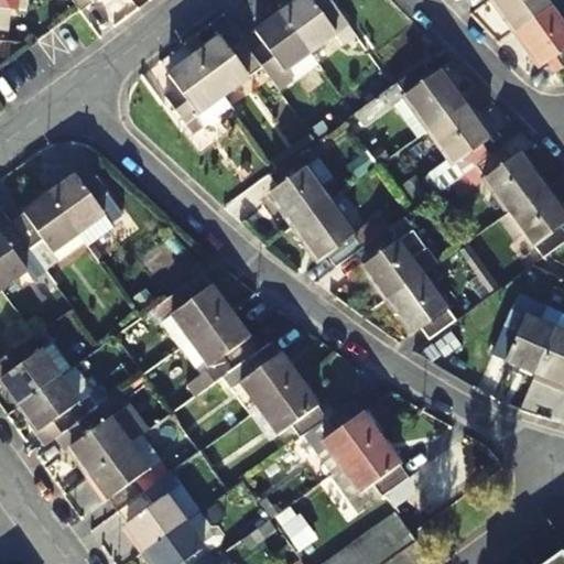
[(74,0),(82,10),(94,0),(74,0)]
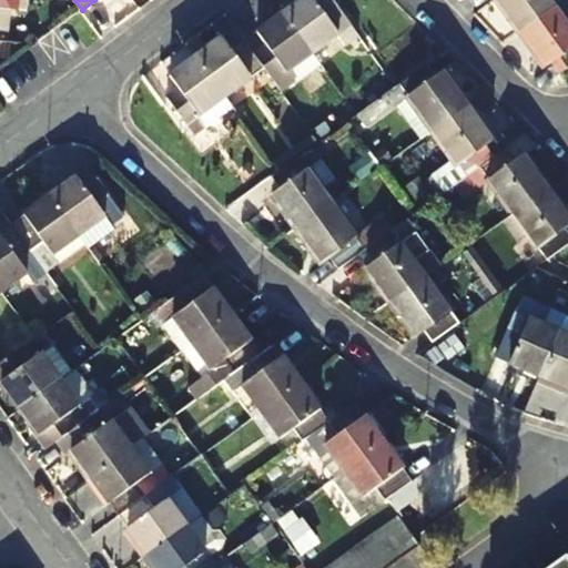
[(303,0),(286,12),(314,52),(340,33),(347,43),(361,33),(336,0),(303,0)]
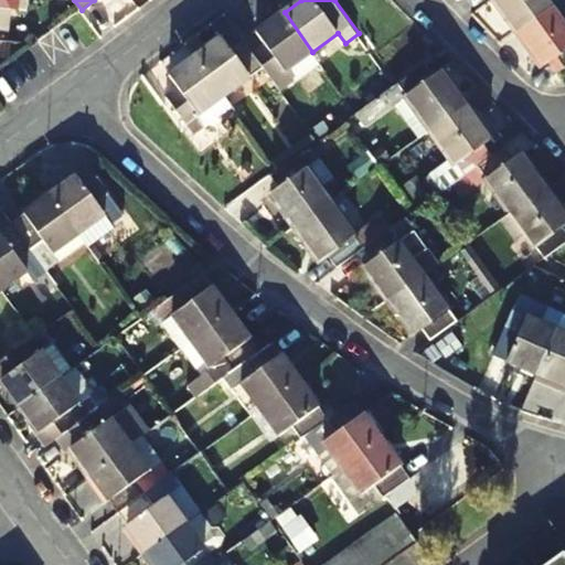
[(550,0),(494,0),(519,31),(554,6),(550,0)]
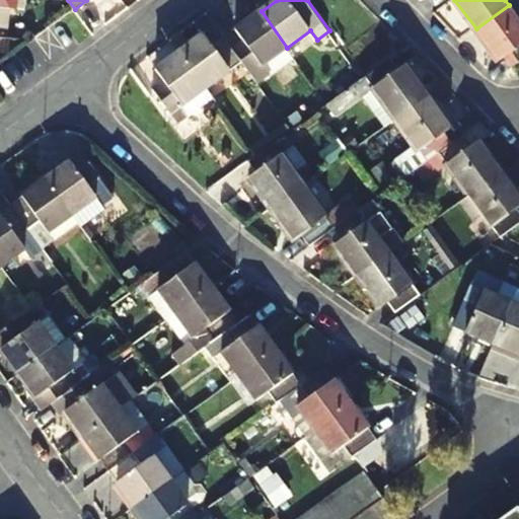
[(518,0),(516,0),(509,5),(476,28),(499,61),(507,55),(516,66),(518,63),(518,0)]
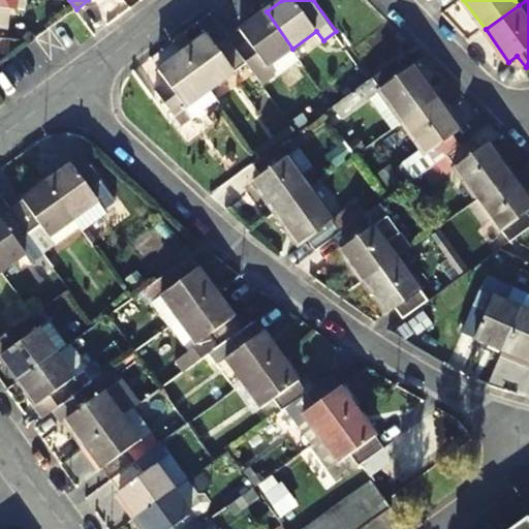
[(242,30),(250,41),(239,51),(248,63),(262,84),(278,74),(279,76),(302,60),(292,49),(267,11),(242,30)]
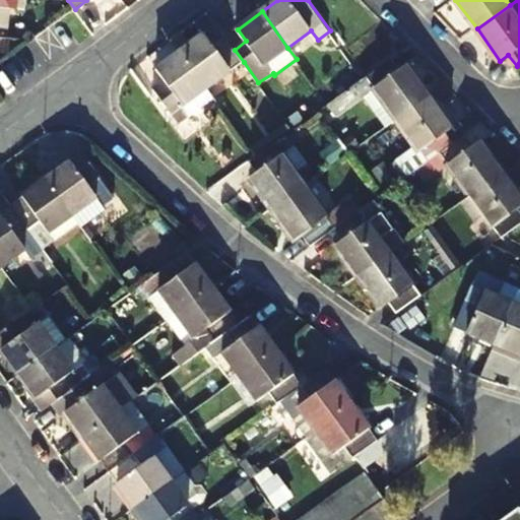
[(182,51),(209,87),(244,62),(235,50),(225,38),(215,45),(207,33),(182,51)]
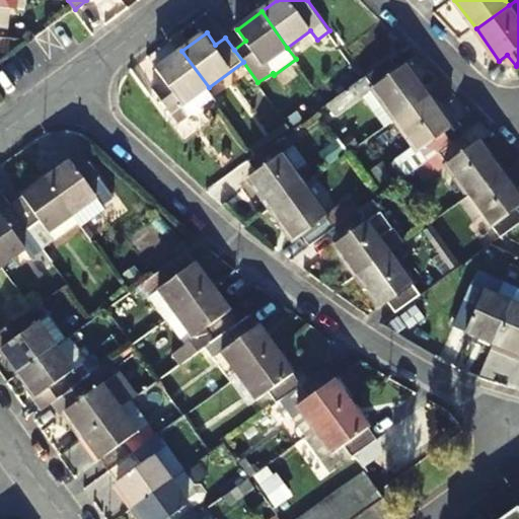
[(209,87),(181,51),(157,69),(166,80),(155,89),(179,123),(216,97),(209,87)]
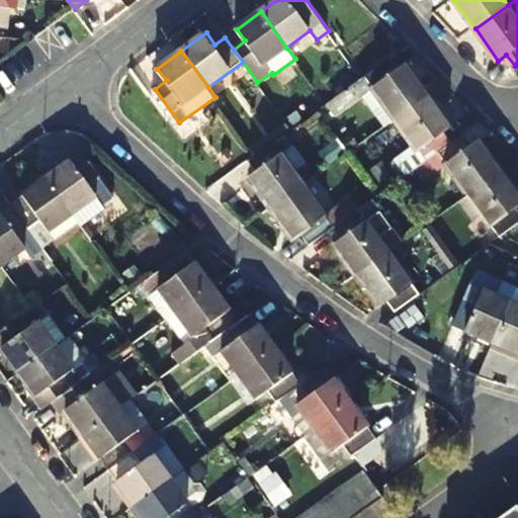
[(365,96),(374,89),(397,118),(428,95),(405,64),(400,69),(392,57),(355,84),(365,96)]
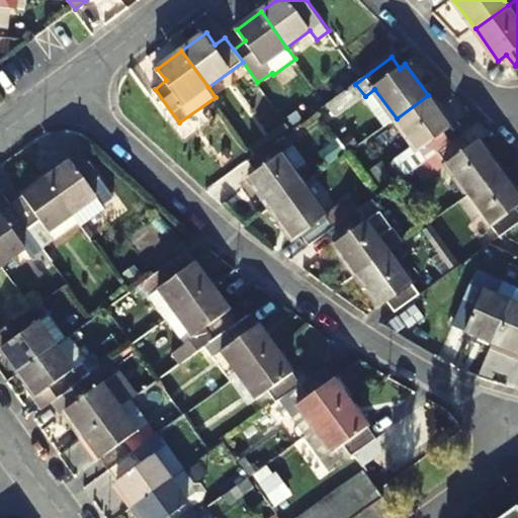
[(428,95),(397,118),(420,150),(416,152),(412,148),(396,160),(407,176),(440,151),(451,143),(443,131),(450,125),(428,95)]
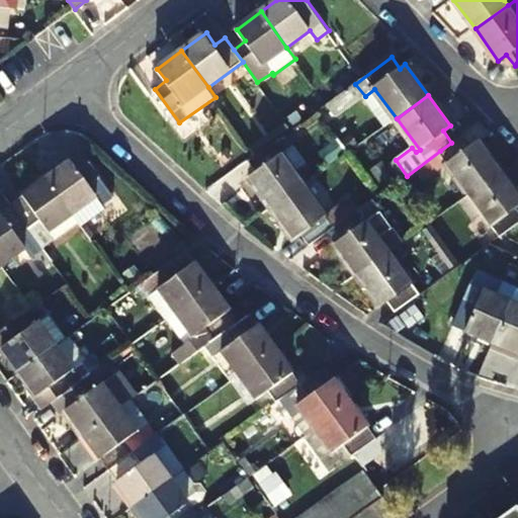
[(481,140),(473,146),(464,134),(451,143),(440,151),(470,194),(502,171),(481,140)]
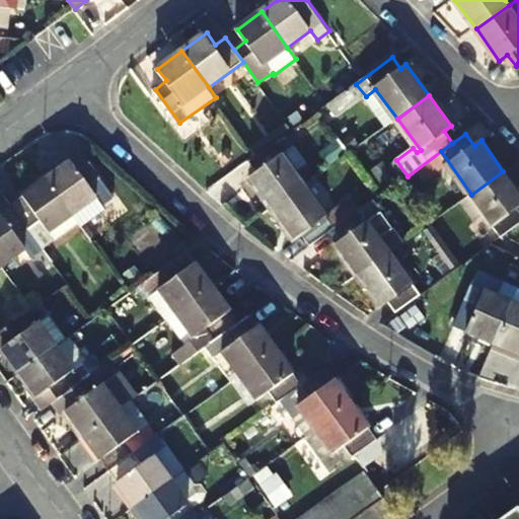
[(306,184),(276,143),(257,155),(256,156),(250,161),(260,172),(251,178),(274,208),(306,184)]
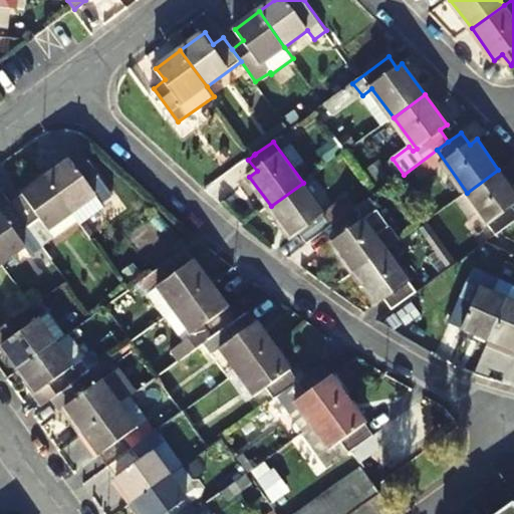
[(113,195),(82,151),(46,177),(79,222),(81,225),(104,208),(102,204),(113,195)]
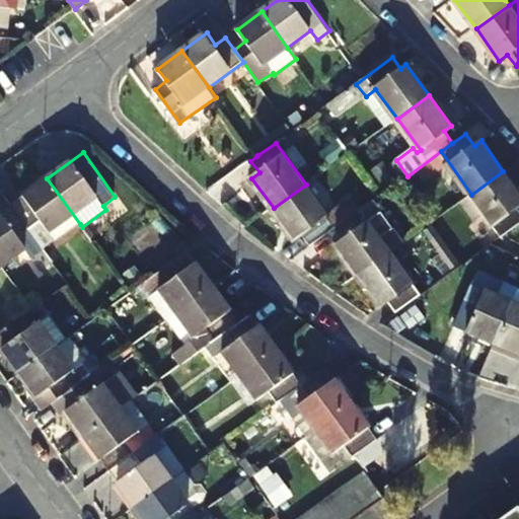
[(518,209),(518,208),(518,207),(518,193),(503,171),(471,195),(462,201),(476,221),(478,220),(494,241),(518,223),(518,209)]
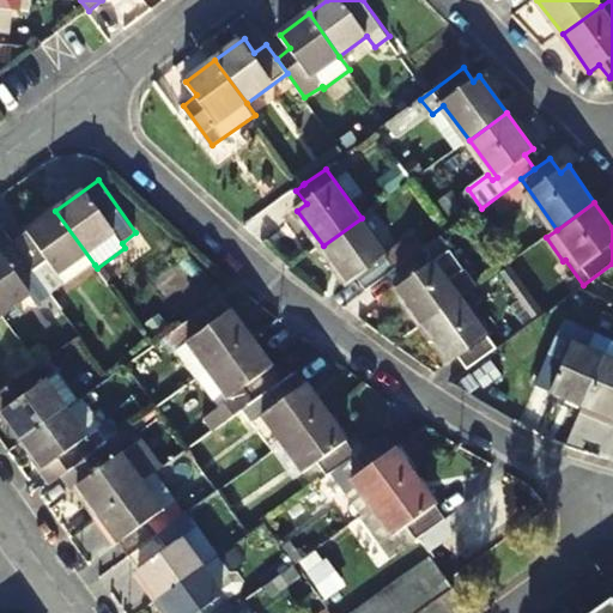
[(14,241),(53,293),(95,265),(55,211),(14,241)]
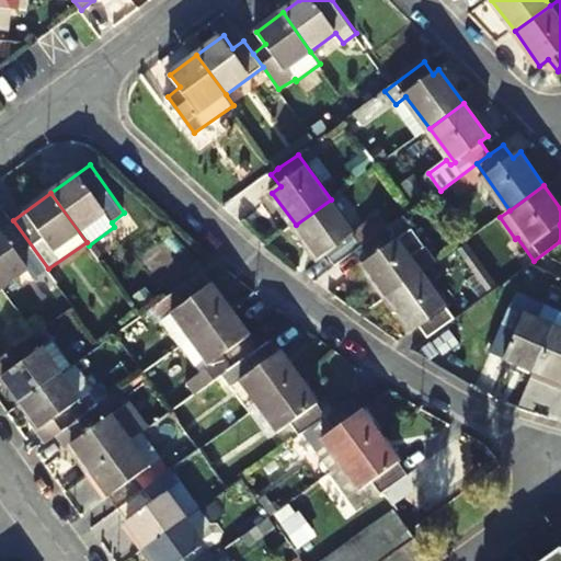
[(331,199),(296,225),(320,258),(328,252),(338,264),(364,245),(389,227),(379,214),(354,231),(331,199)]
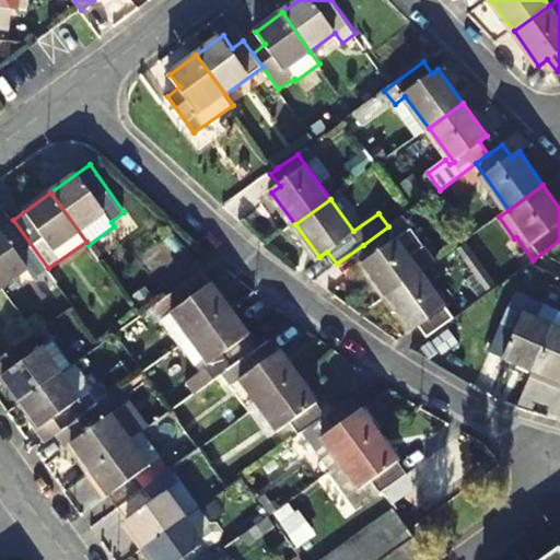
[(0,229),(0,283),(3,288),(28,269),(45,293),(59,283),(48,268),(13,220),(0,229)]
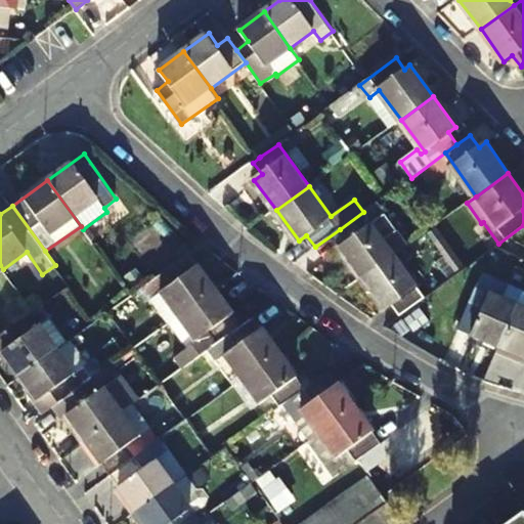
[(363,212),(340,229),(348,239),(340,246),(362,276),(394,254),(363,212)]
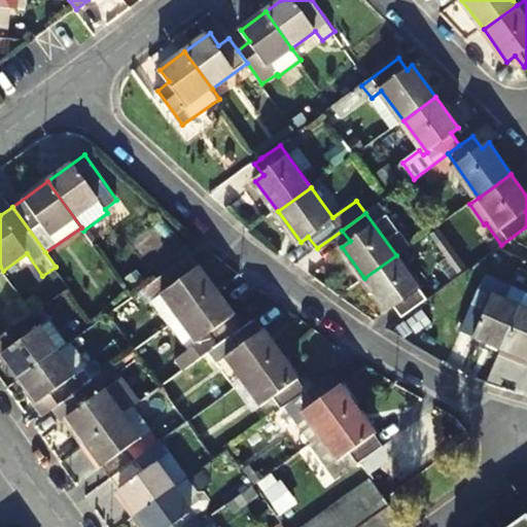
[(471,265),(480,258),(462,234),(454,240),(471,265)]
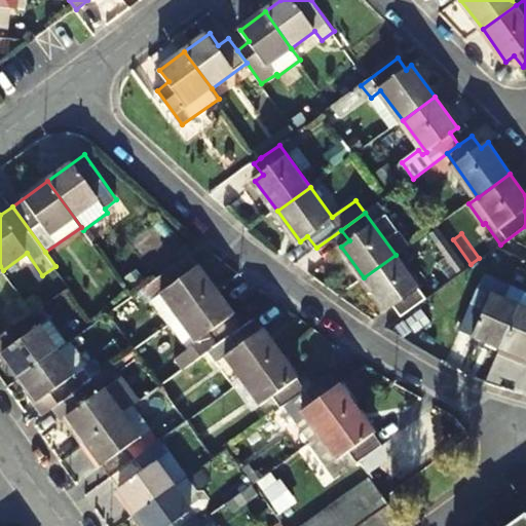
[(156,297),(162,293),(179,316),(216,290),(190,254),(148,285),(156,297)]
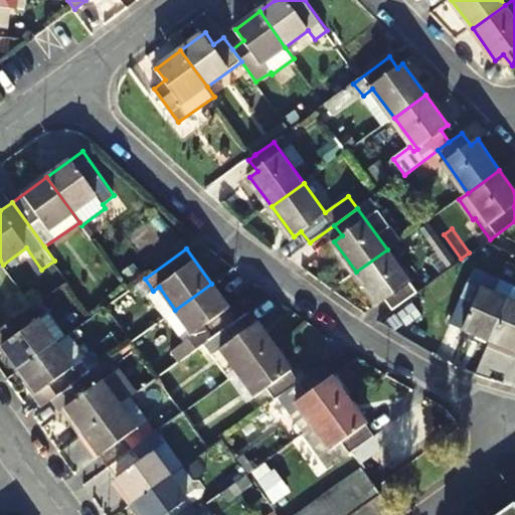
[(387,249),(356,272),(378,302),(385,298),(394,309),(418,292),(387,249)]
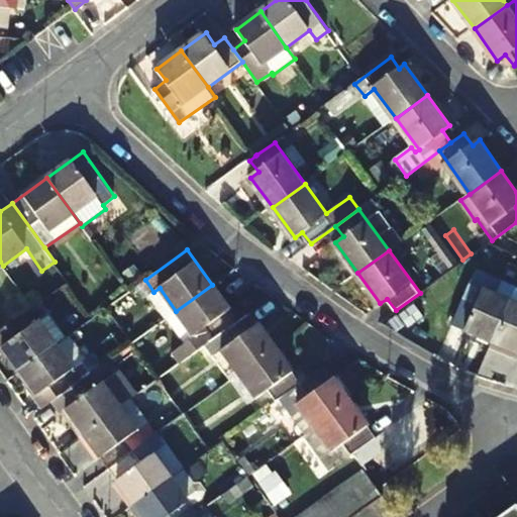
[(476,273),(454,324),(493,341),(514,290),(476,273)]
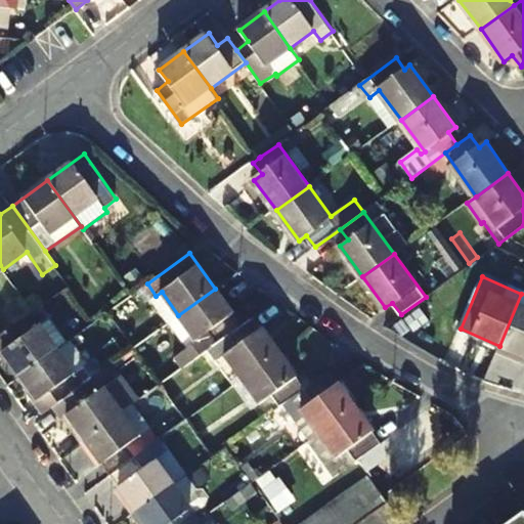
[(207,350),(242,325),(215,289),(178,315),(197,342),(177,356),(184,367),(207,350)]
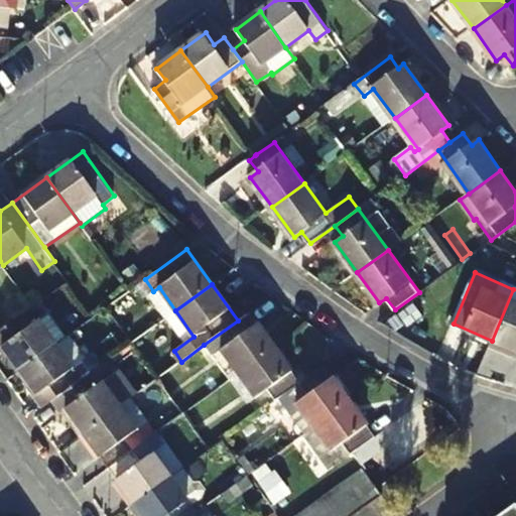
[(515,290),(513,289),(492,341),(515,351),(515,290)]
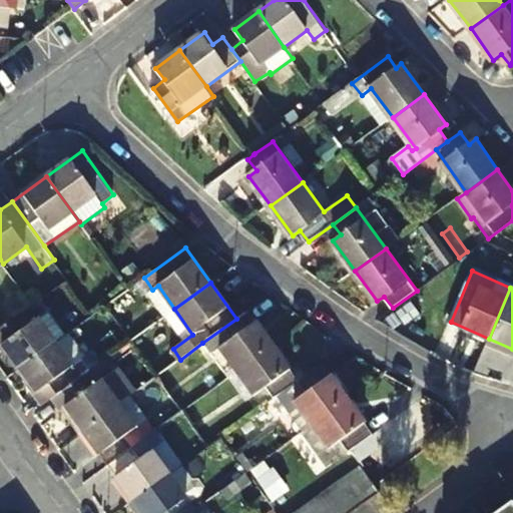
[(33,306),(0,329),(0,341),(20,369),(56,342),(65,336),(39,302),(33,306)]
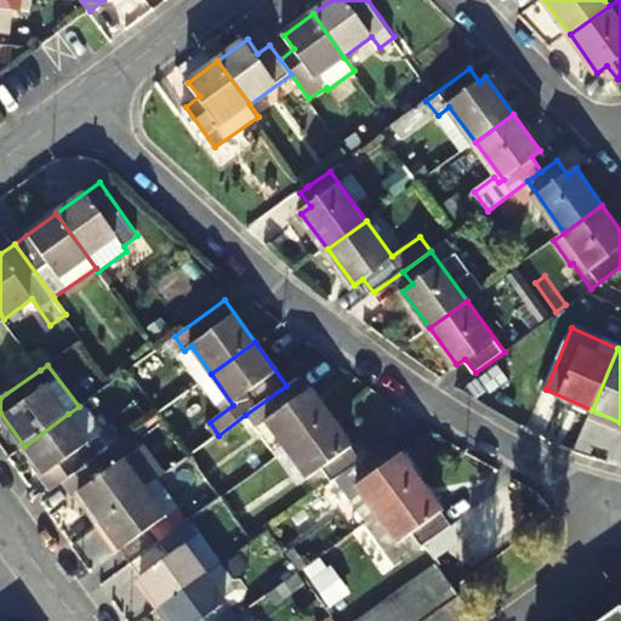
[(288,450),(331,417),(301,375),(286,386),(245,415),(277,459),(288,450)]
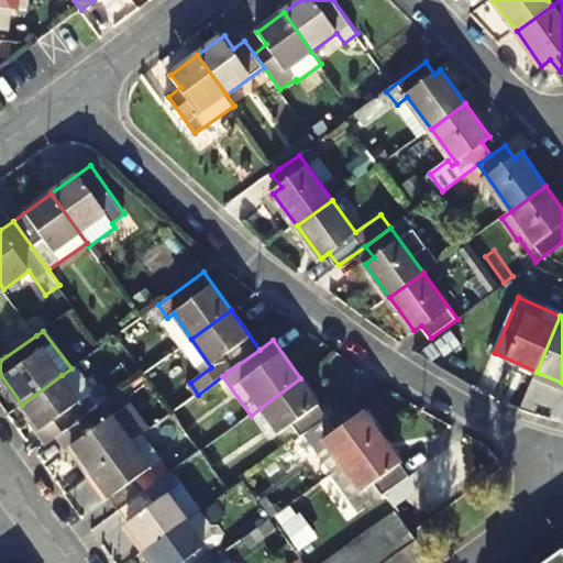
[(56,437),(97,408),(88,393),(79,399),(62,375),(22,405),(48,442),(56,437)]
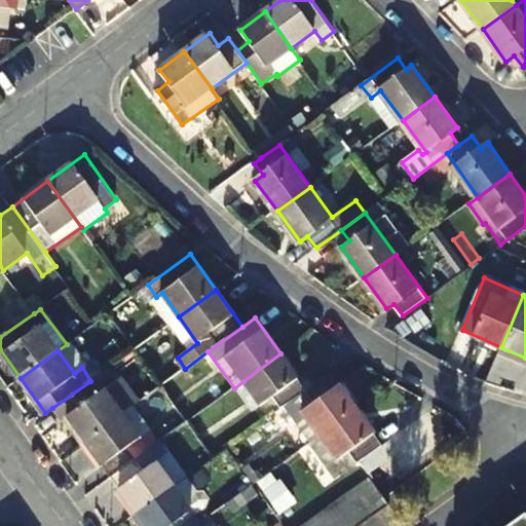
[(243,381),(262,407),(274,398),(282,408),(285,406),(307,390),(280,353),(243,381)]
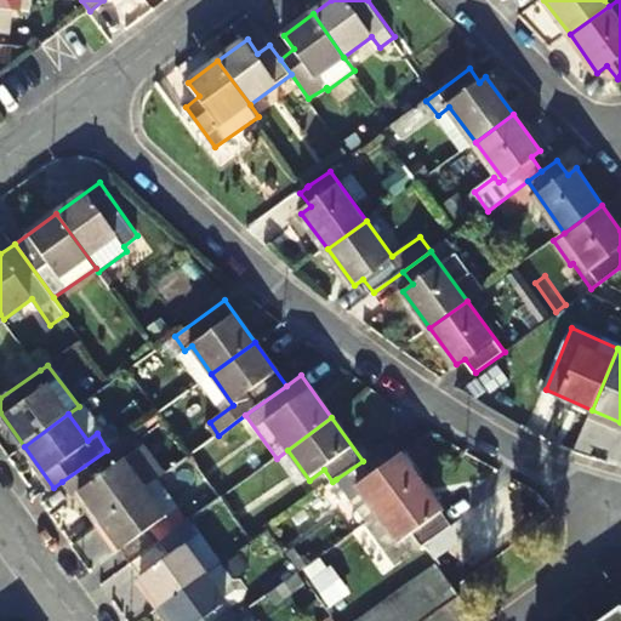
[(155,480),(164,474),(143,444),(136,449),(126,437),(107,450),(62,482),(74,497),(79,494),(100,522),(155,480)]
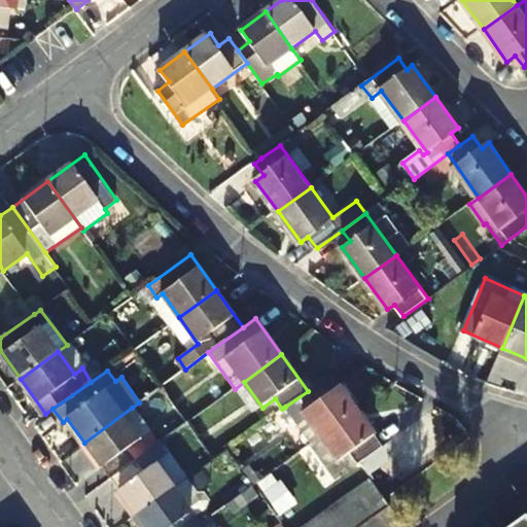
[(308,391),(285,407),(312,443),(357,410),(331,374),(308,391)]
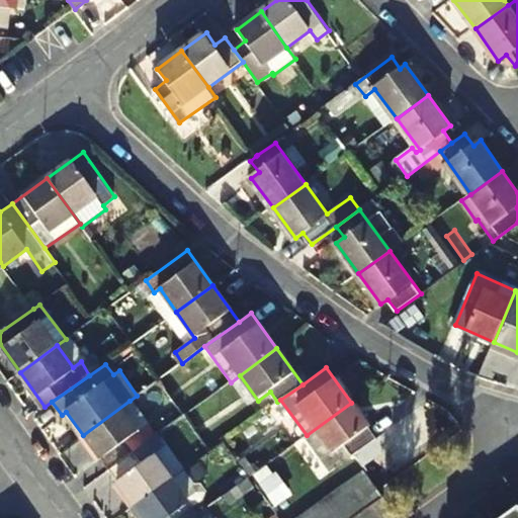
[(248,407),(258,401),(240,375),(231,382),(248,407)]
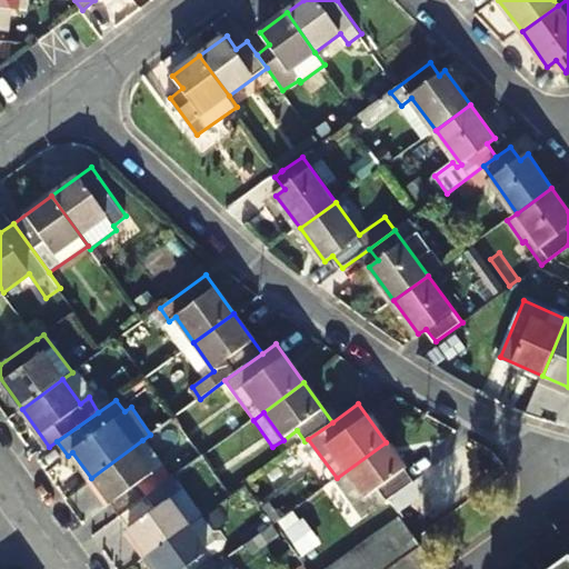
[(147,497),(172,479),(142,440),(91,478),(119,517),(147,497)]
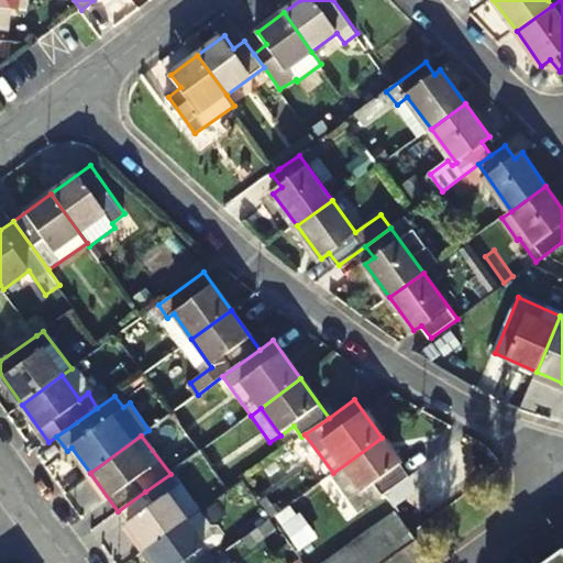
[(361,514),(409,476),(382,438),(333,473),(332,474),(361,514)]
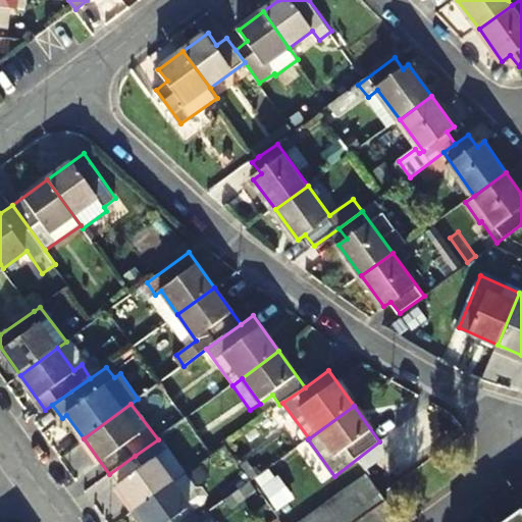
[(135,456),(109,474),(135,510),(172,482),(155,458),(144,467),(135,456)]
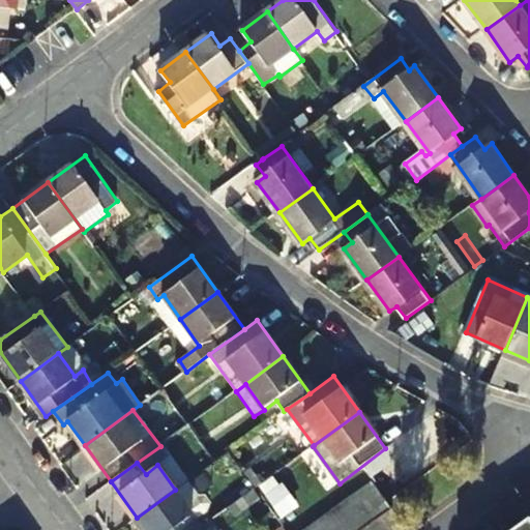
[(374,480),(360,490),(380,517),(394,506),(389,500),(374,480)]
